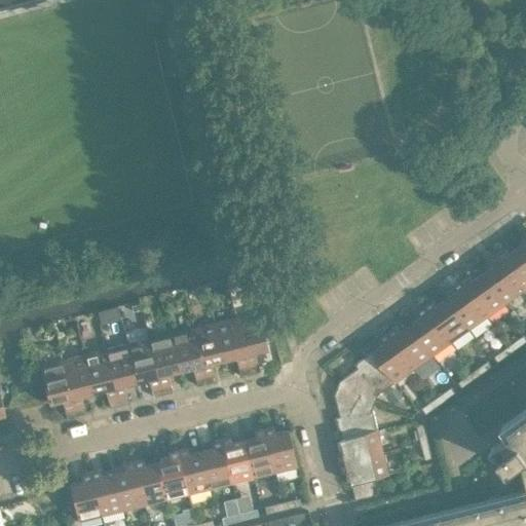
[(525,288),(525,254),(520,246),(510,253),(505,248),(497,253),(524,290),(525,288)]
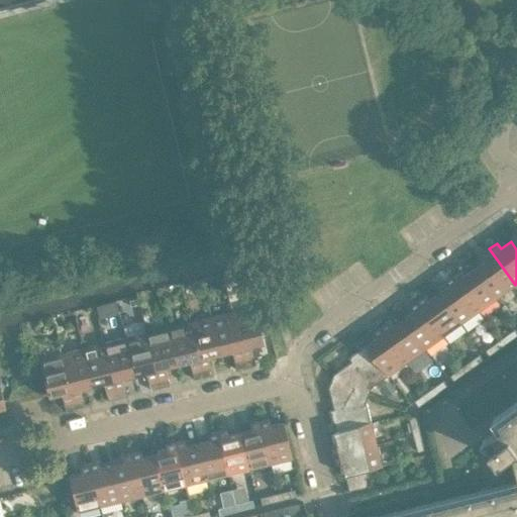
[(486,260),(476,267),(497,298),(515,285),(489,248),(482,254),(486,260)]
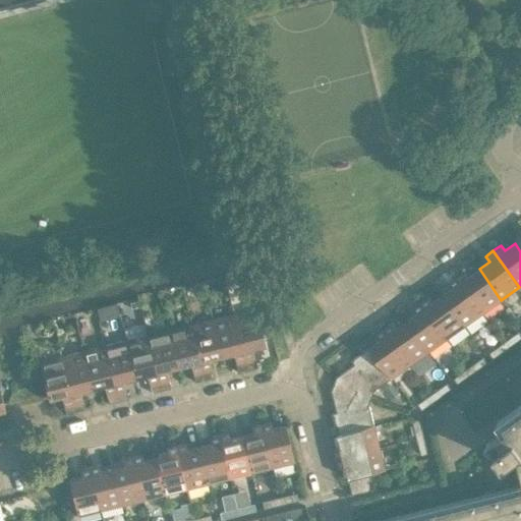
[(465,271),(457,276),(483,312),(501,300),(479,269),(469,276),(465,271)]
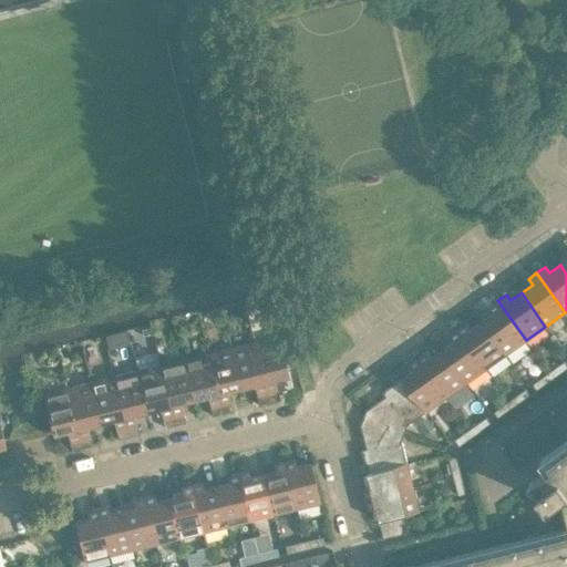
[(526,340),(497,300),(488,307),(493,312),(483,320),(506,354),(526,340)]
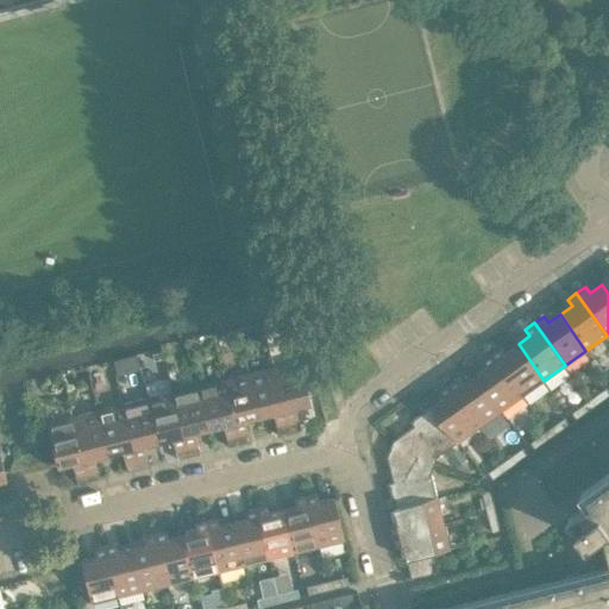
[(544,381),(519,344),(507,352),(502,346),(493,352),(523,395),(544,381)]
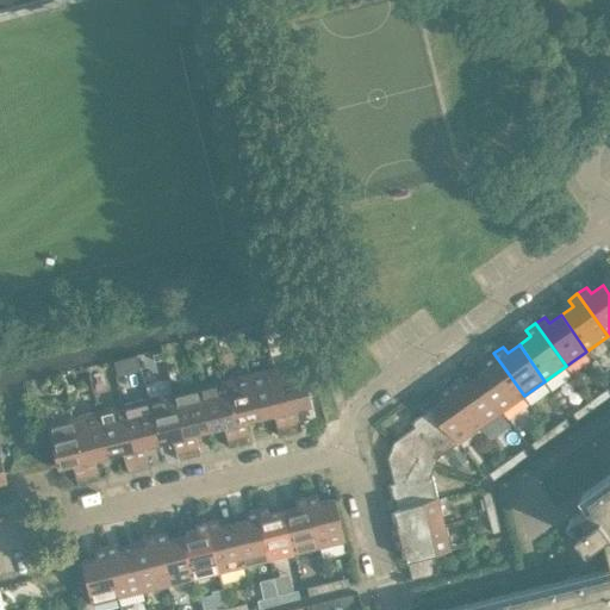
[(128,378),(161,369),(156,348),(114,358),(118,373),(125,371),(128,378)]
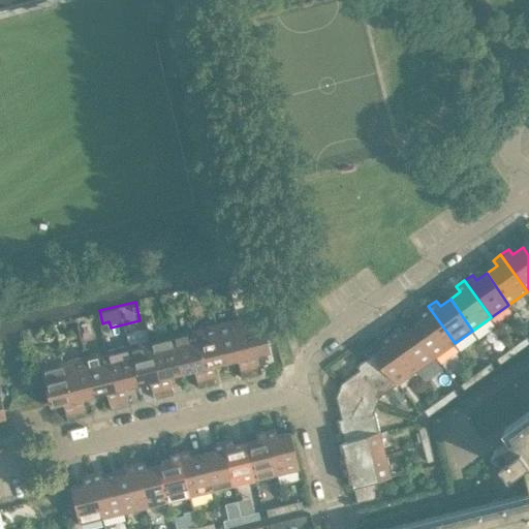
[(424,317),(413,325),(436,356),(455,343),(428,306),(419,312),(424,317)]
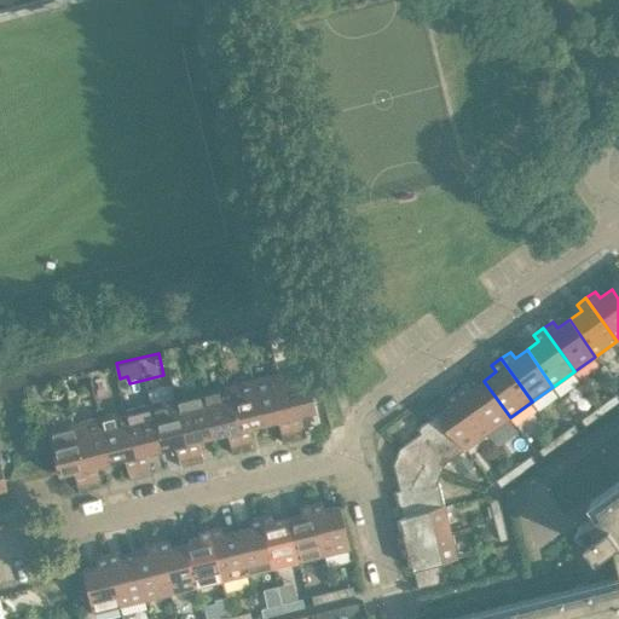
[(304,365),(277,372),(294,438),(305,435),(299,414),(314,410),(304,365)]
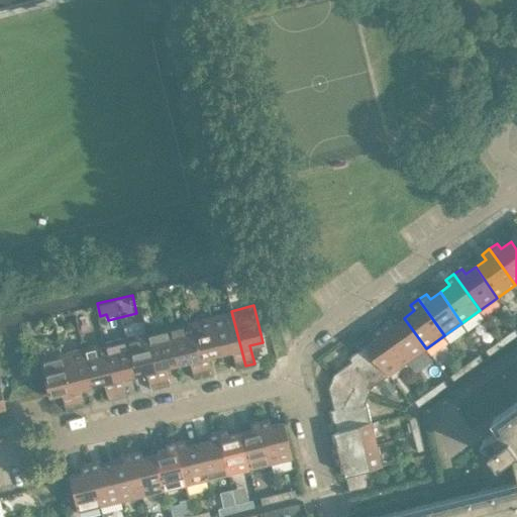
[(245,366),(231,311),(210,316),(219,352),(231,350),(235,368),(245,366)]
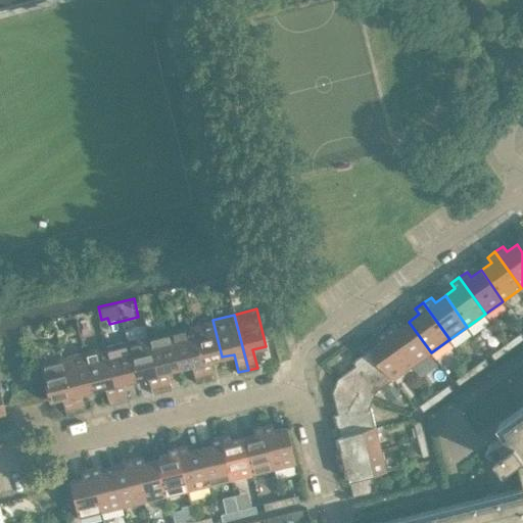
[(212,320),(191,325),(205,381),(215,378),(209,360),(222,357),(212,320)]
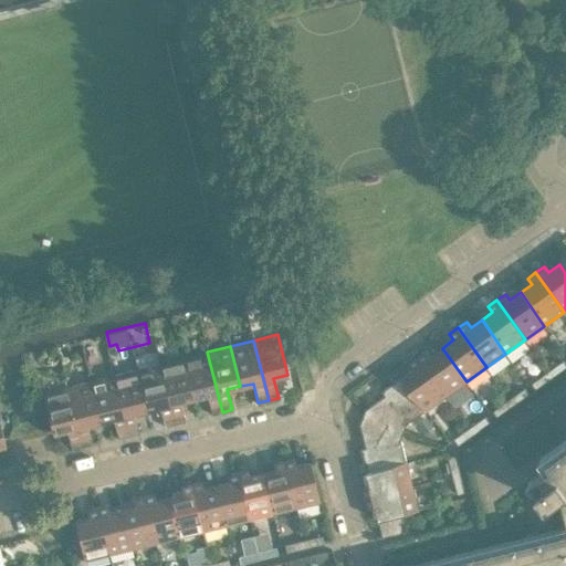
[(467,381),(442,348),(431,356),(427,350),(418,356),(447,396),(467,381)]
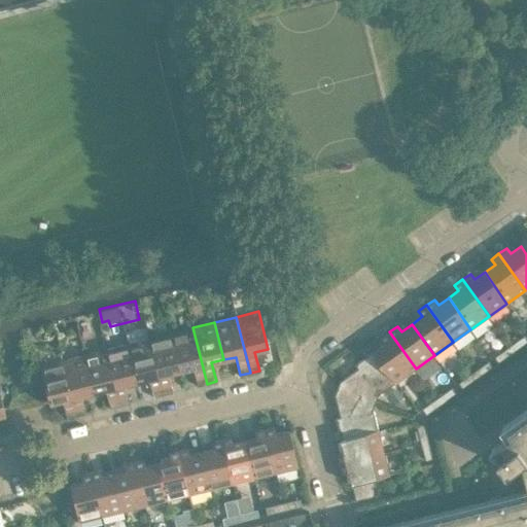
[(207,384),(192,327),(171,334),(180,371),(192,367),(197,386),(207,384)]
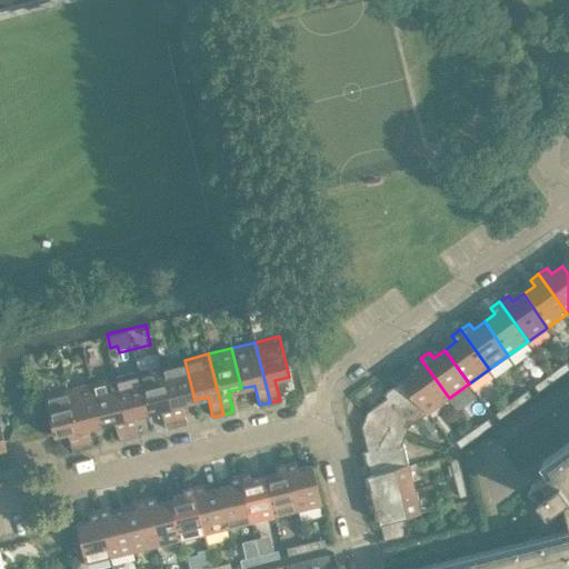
[(416,370),(405,378),(429,412),(449,398),(420,358),(411,365),(416,370)]
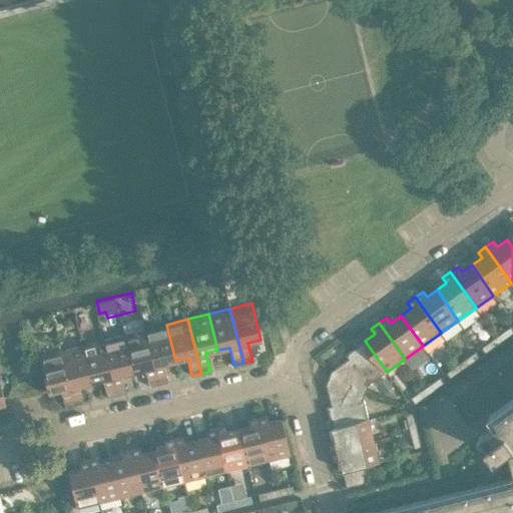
[(175,361),(166,325),(144,330),(158,384),(167,382),(162,364),(175,361)]
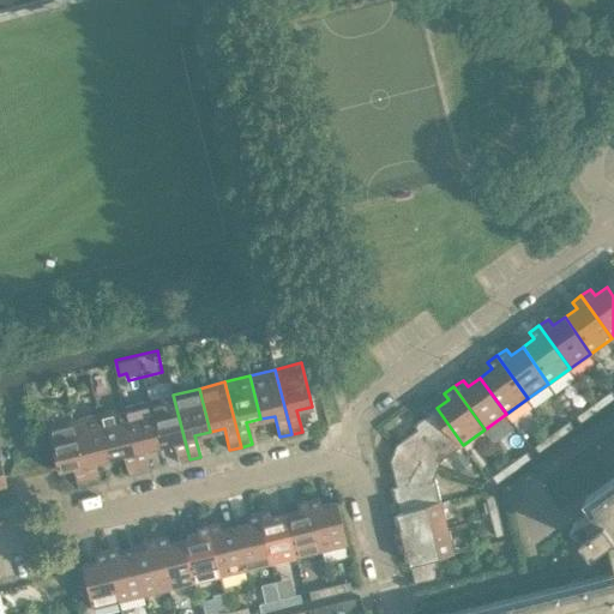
[(613,393),(612,391),(594,403),(599,409),(613,398),(613,393)]
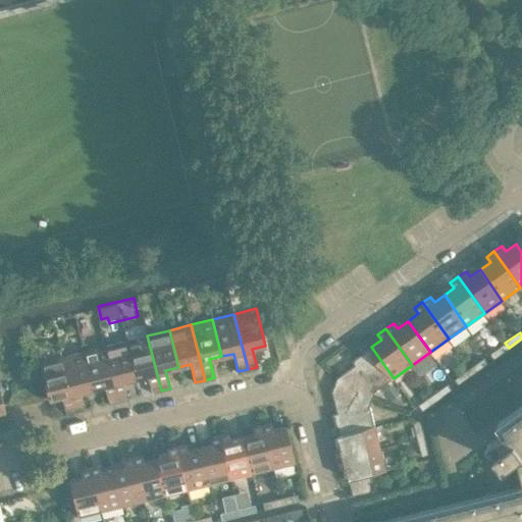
[(161,390),(147,335),(125,341),(135,378),(147,375),(151,394),(161,390)]
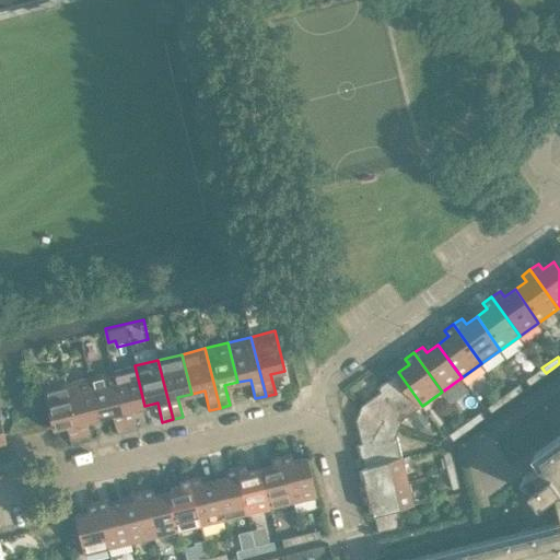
[(135,365),(112,372),(127,431),(137,428),(131,408),(144,406),(135,365)]
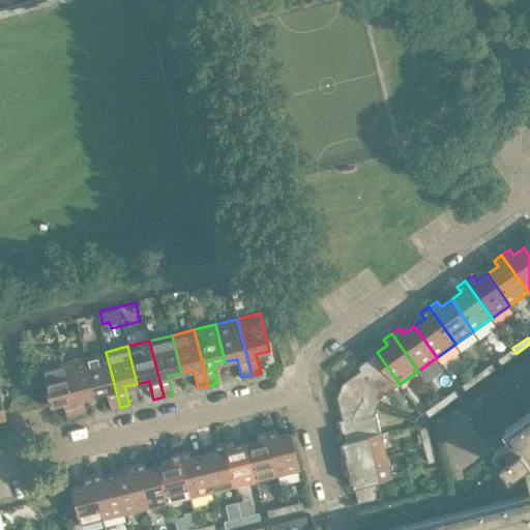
[(517,353),(512,348),(498,358),(502,364),(517,353)]
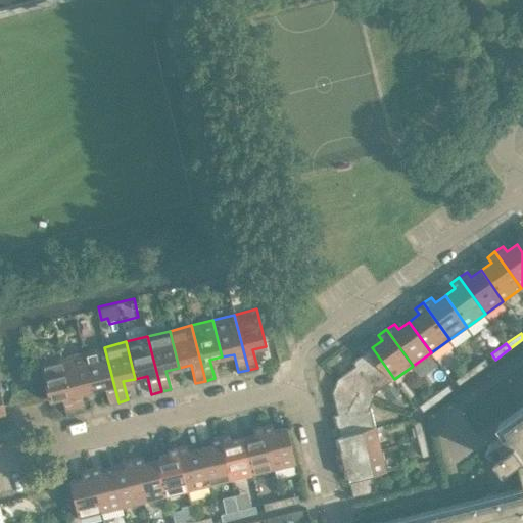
[(104,347),(83,352),(92,389),(104,386),(108,405),(119,402),(104,347)]
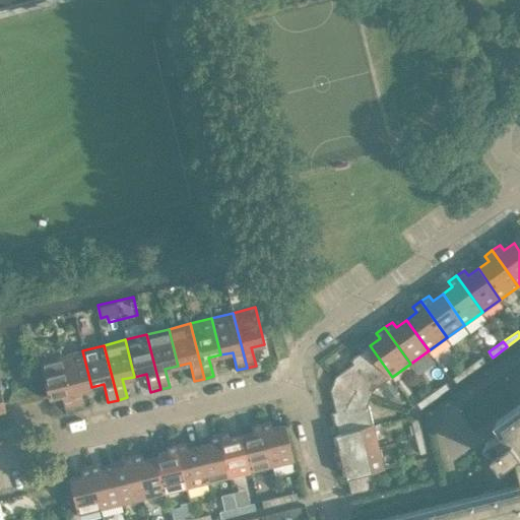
[(336,375),(334,382),(372,396),(374,389),(392,377),(370,345),(351,359),(354,363),(336,375)]
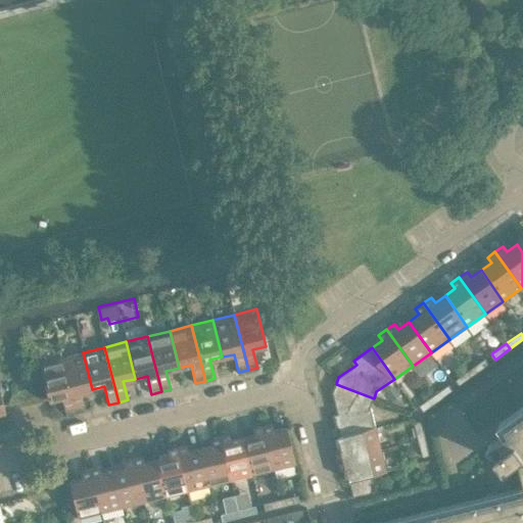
[(92,389),(83,352),(61,358),(76,413),(85,411),(81,392),(92,389)]
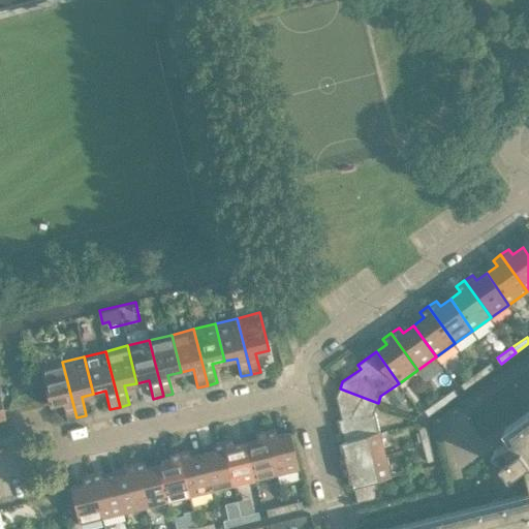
[(76,417),(62,362),(39,367),(49,405),(62,401),(66,419),(76,417)]
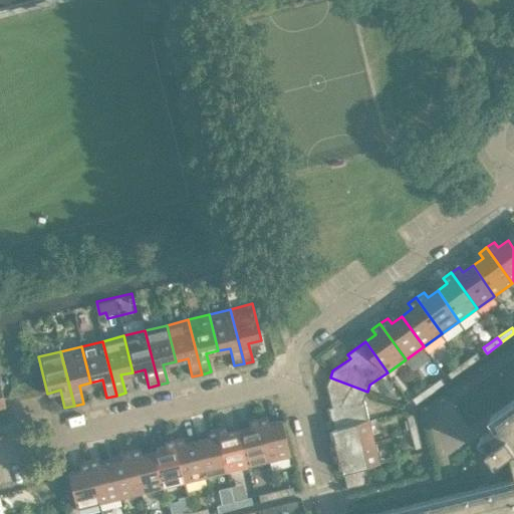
[(477,352),(462,362),(466,368),(481,357),(477,352)]
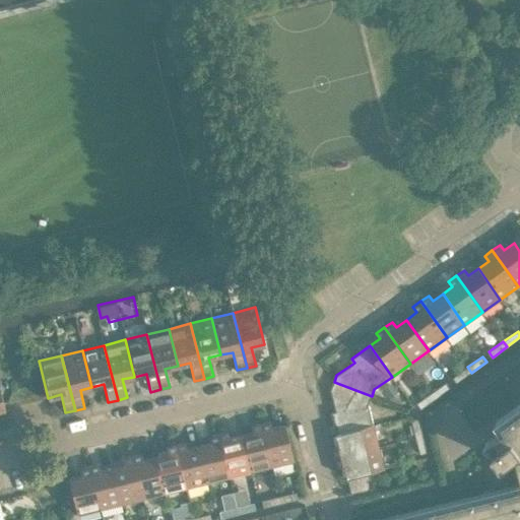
[(471,373),(467,367),(453,377),(457,383),(471,373)]
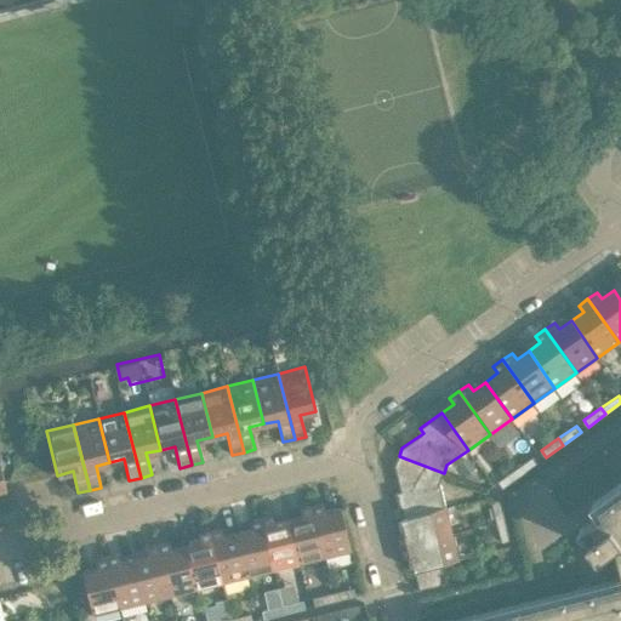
[(444,473),(399,456),(396,465),(402,490),(397,491),(403,518),(448,507),(440,482),(444,473)]
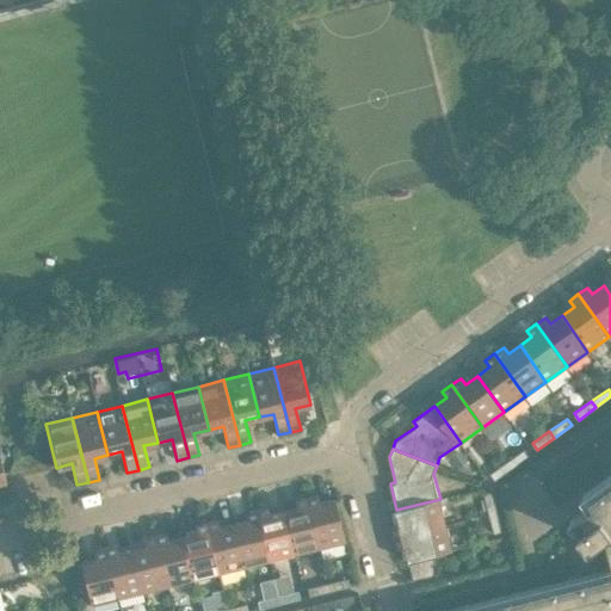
[(525,449),(507,462),(511,468),(530,455),(525,449)]
